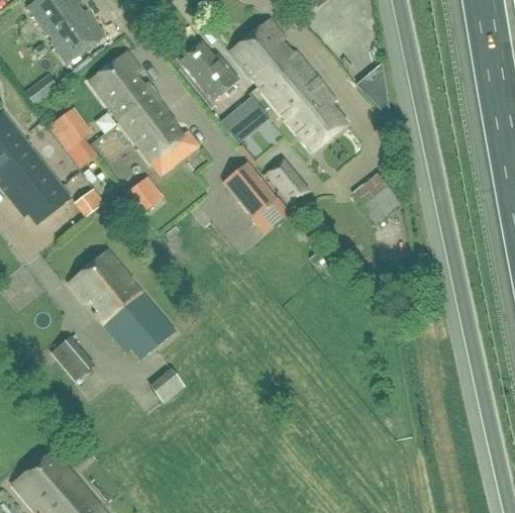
[(66,61),(104,34),(80,0),(35,0),(27,6),(66,61)]
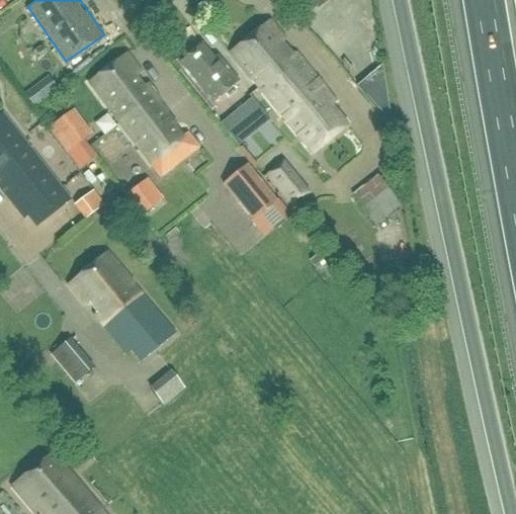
[(292,52),(283,40),(286,36),(270,17),(231,50),(316,152),(348,125),(347,124),(350,121),(341,111),(333,103),(336,100),(332,96),(296,51),(292,52)]
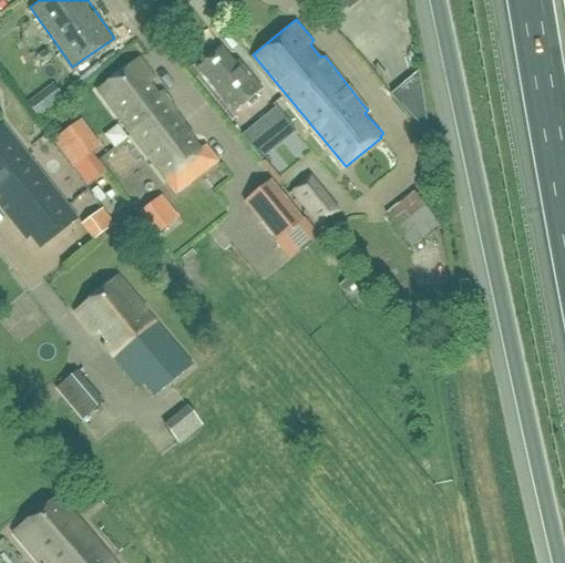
[(239,67),(223,45),(198,64),(235,110),(263,88),(243,63),(239,67)]
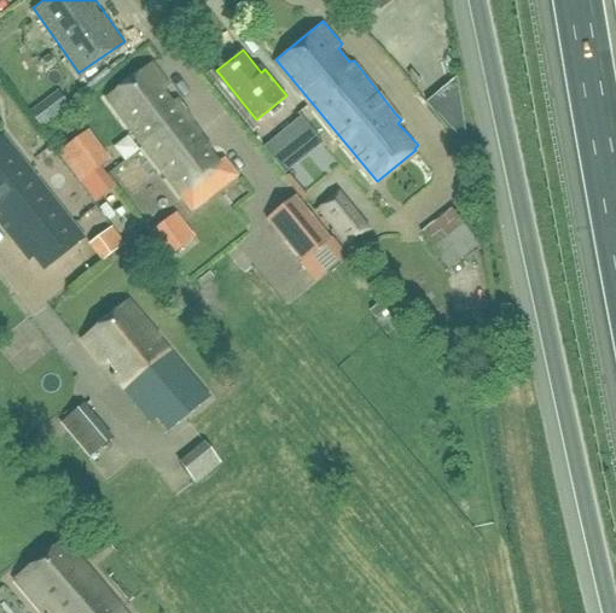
[(174,138),(192,122),(186,114),(187,110),(178,97),(170,101),(162,88),(168,81),(152,60),(108,95),(144,142),(166,127),(174,138)]
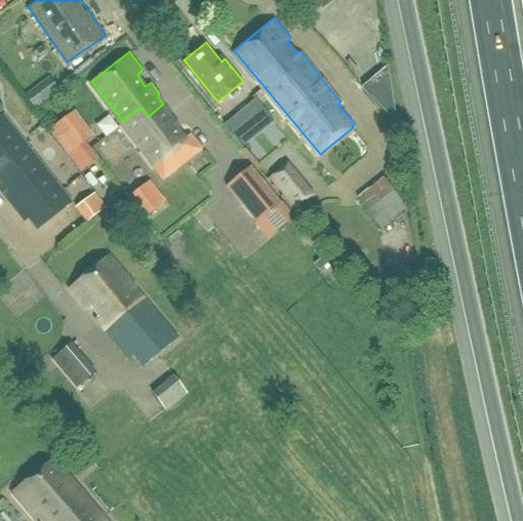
[(399,123),(388,62),(364,81),(399,123)]
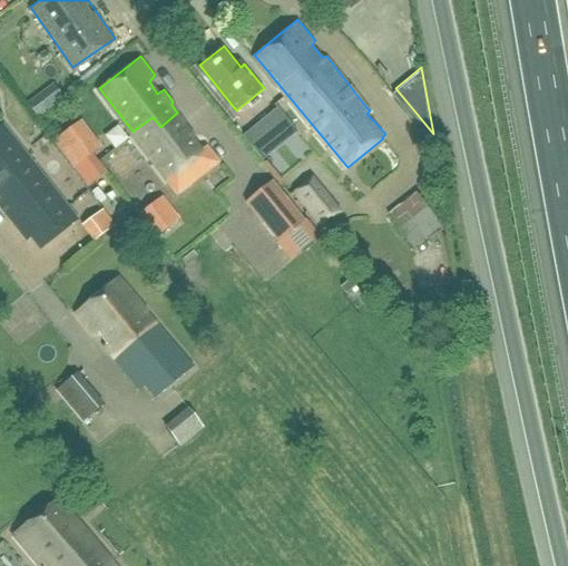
[(277,106),(260,120),(268,130),(287,116),(278,105),(277,106)]
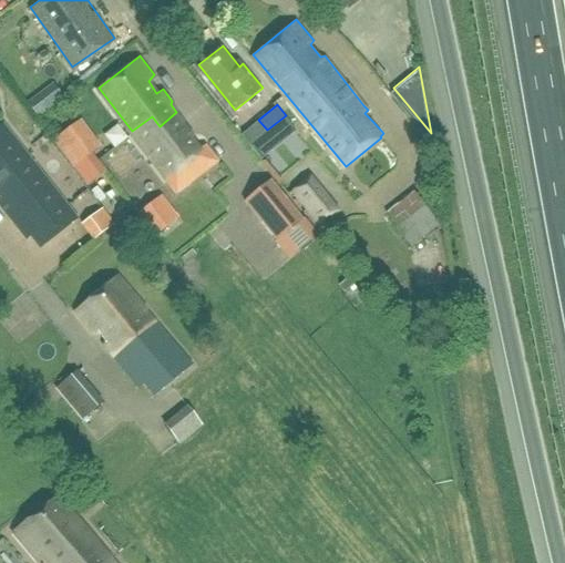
[(152,116),(132,131),(176,188),(217,156),(205,141),(198,146),(191,135),(192,132),(176,112),(160,126),(152,116)]
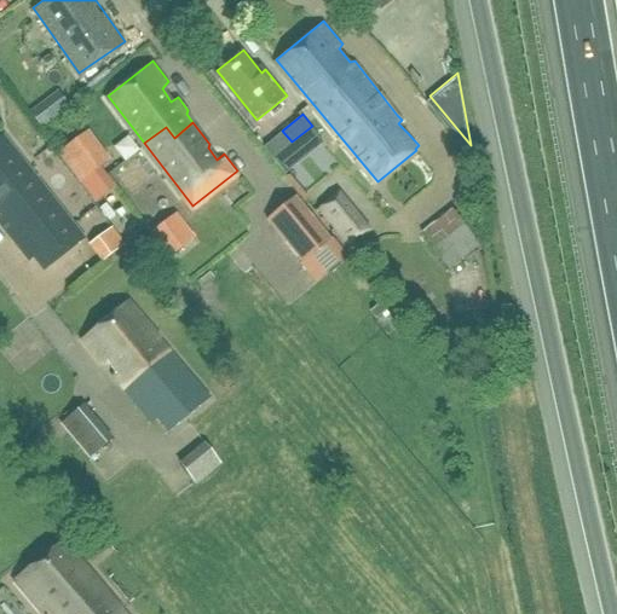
[(88,127),(58,151),(70,167),(80,180),(101,166),(111,158),(88,127)]
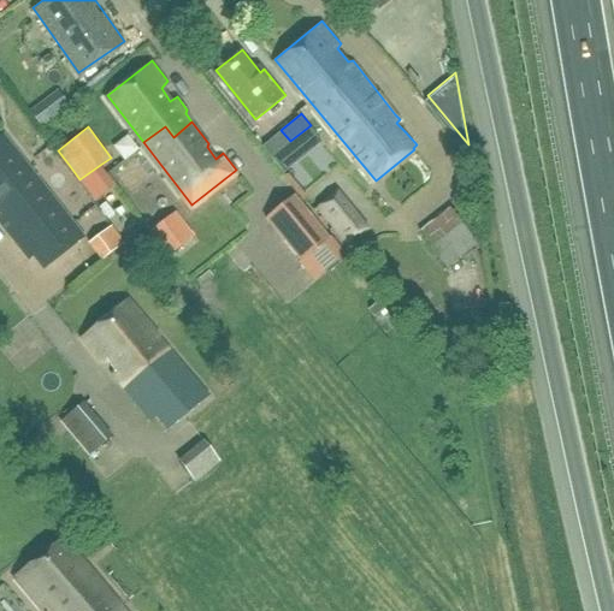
[(140,144),(129,130),(114,141),(125,155),(140,144)]
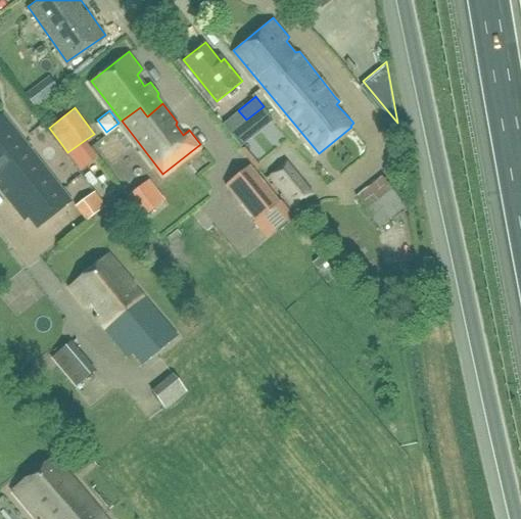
[(72,199),(4,112),(0,115),(0,186),(26,219),(29,216),(30,215),(34,211),(43,223),(72,199)]
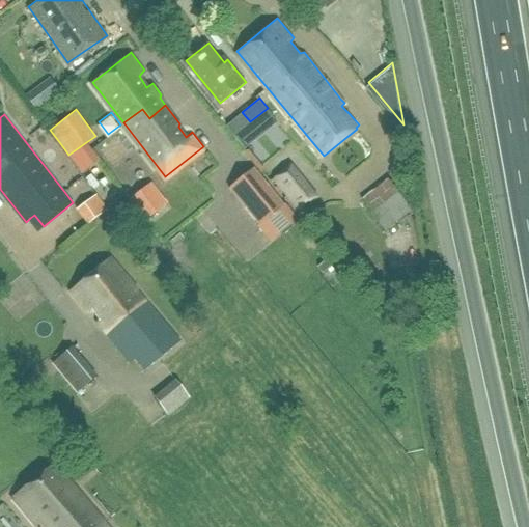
[(86,142),(68,155),(82,171),(99,158),(86,142)]
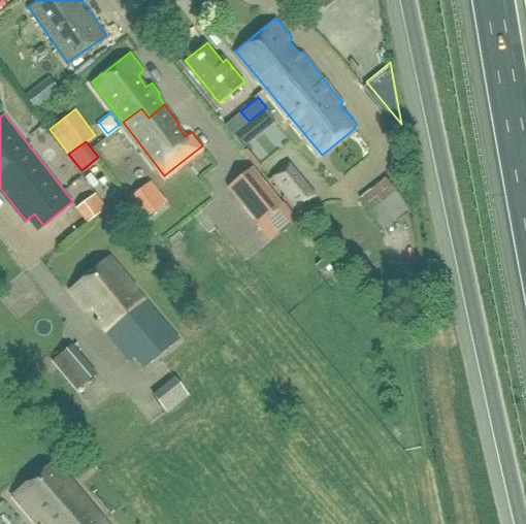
[(60,181),(74,171),(67,159),(52,168),(60,181)]
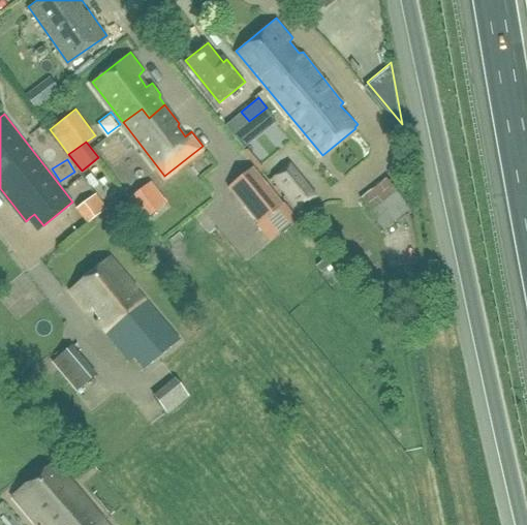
[(299,211),(317,197),(317,193),(290,161),(271,176),(299,211)]
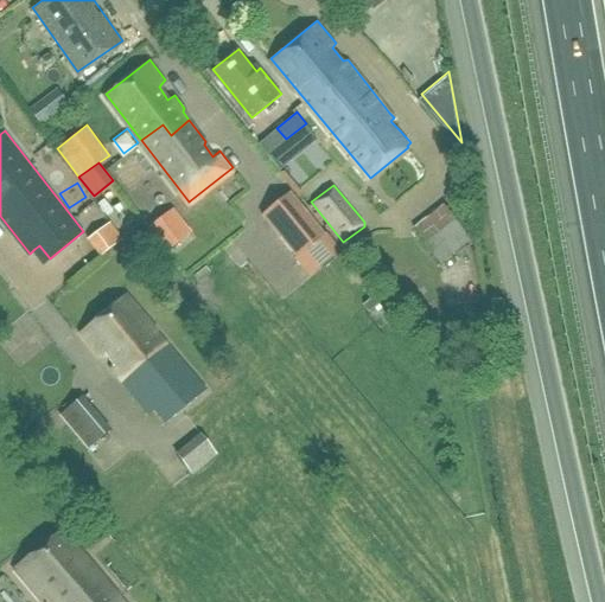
[(297,256),(326,232),(290,190),(265,211),(262,212),(297,256)]
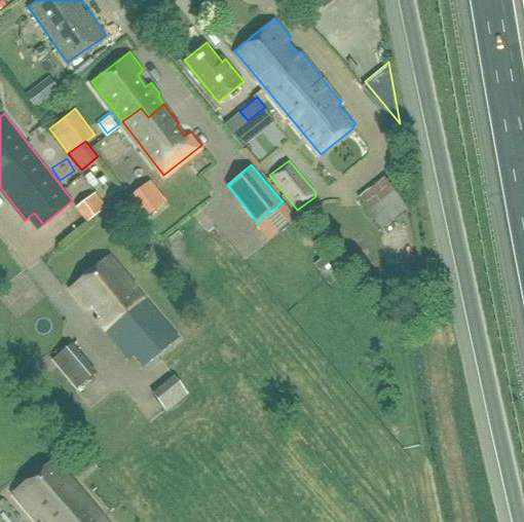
[(386,174),(359,195),(383,227),(411,206),(386,174)]
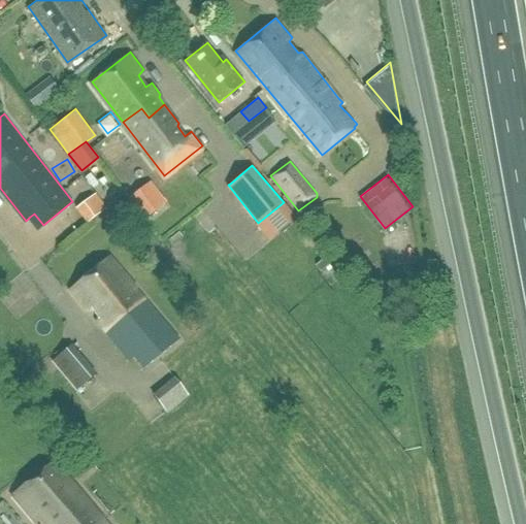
[(64,188),(70,196),(86,184),(79,176),(64,188)]
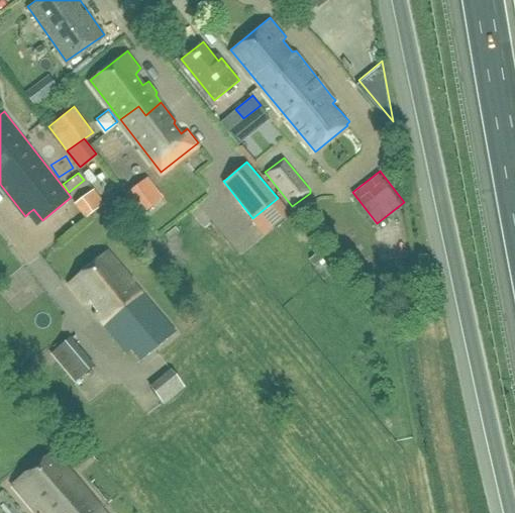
[(143,179),(125,193),(140,213),(160,199),(143,179)]
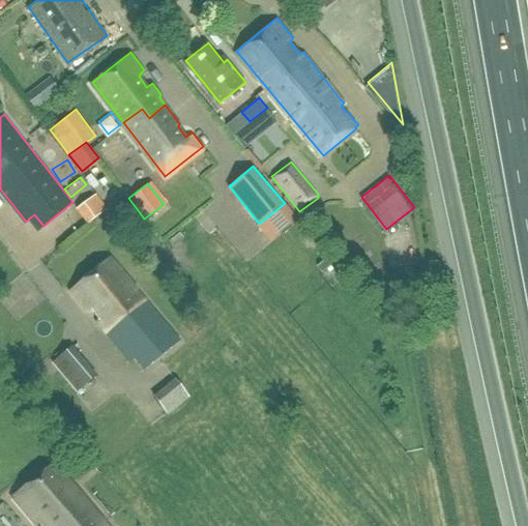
[(96,192),(76,206),(87,223),(109,207),(96,192)]
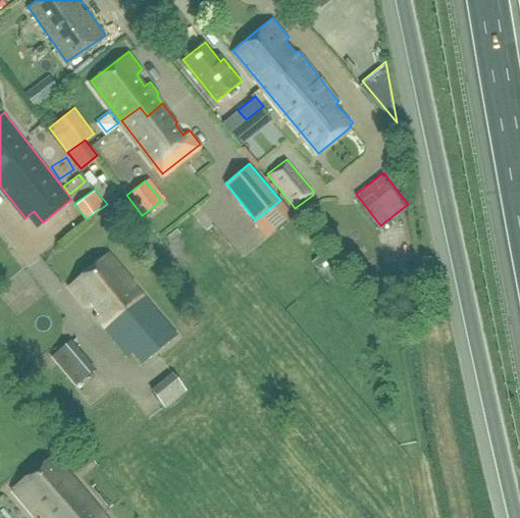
[(176,334),(123,271),(124,270),(108,252),(69,285),(87,304),(91,302),(98,311),(95,314),(128,354),(134,350),(144,362),(176,334)]
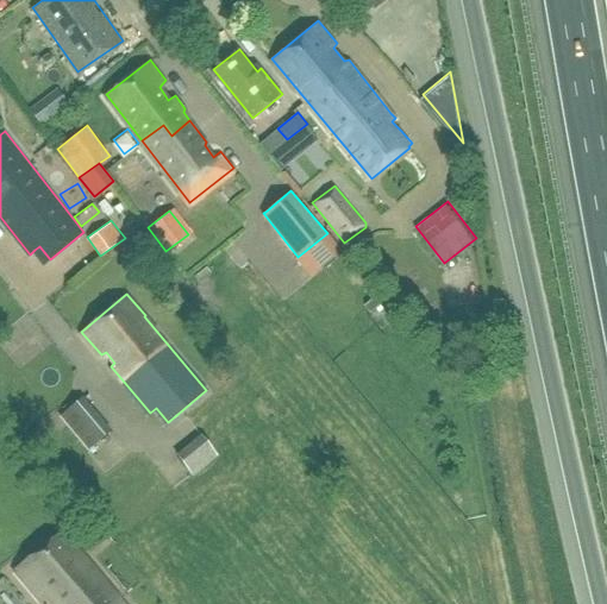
[(87,454),(106,441),(79,404),(61,417),(87,454)]
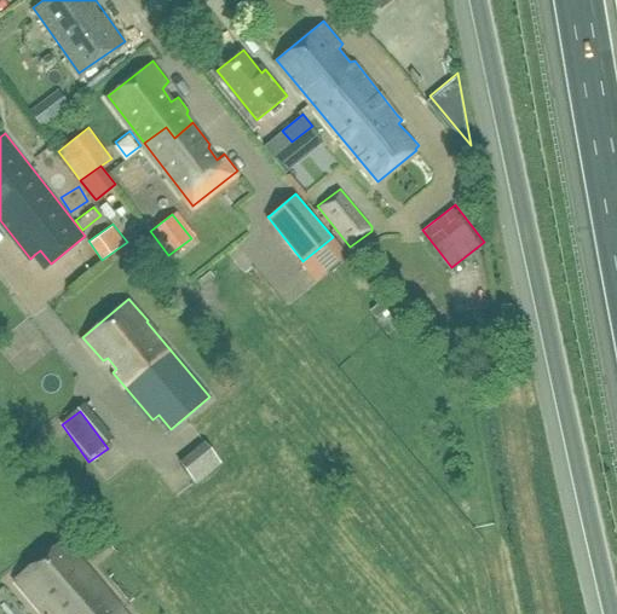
[(223,461),(206,441),(180,462),(197,482),(223,461)]
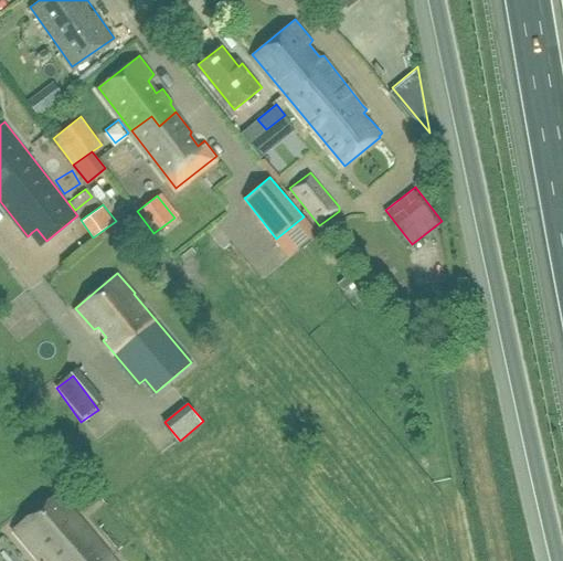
[(103,560),(110,556),(57,494),(14,527),(39,556),(45,551),(53,560),(103,560)]
